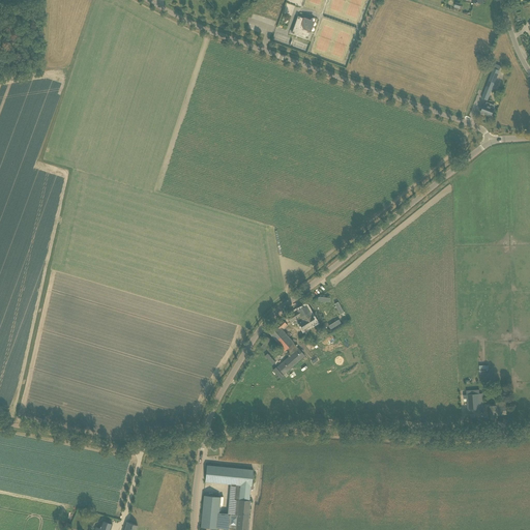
[(304,19),(298,17),(292,33),(307,39),(310,31),(311,27),(307,21),(303,20),(304,19)]
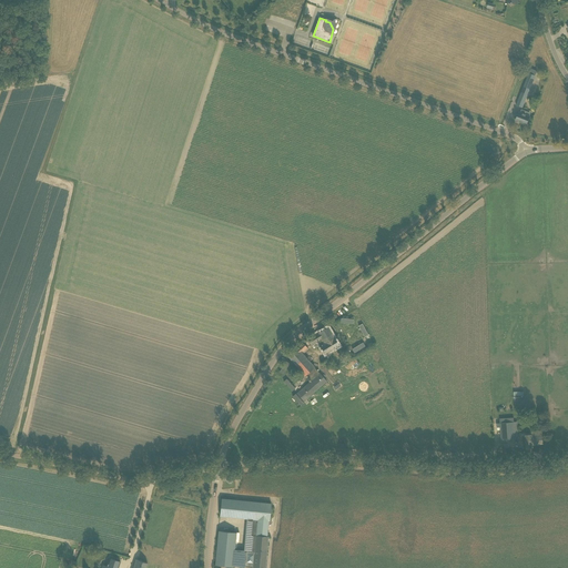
[(535,75),(529,73),(516,105),(523,108),(535,75)]
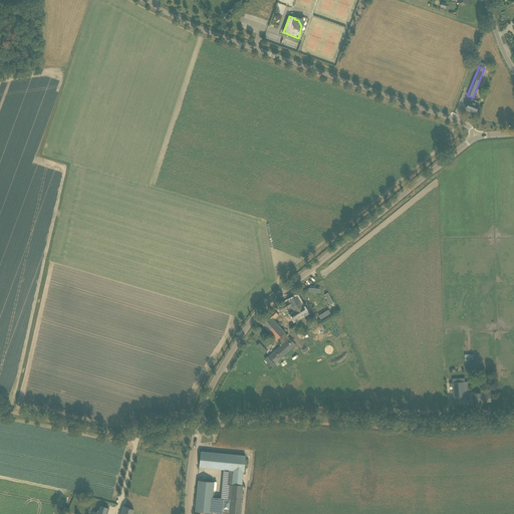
[(475,103),(477,100),(472,98),(471,101),(470,101),(467,108),(476,112),(479,105),(475,103)]
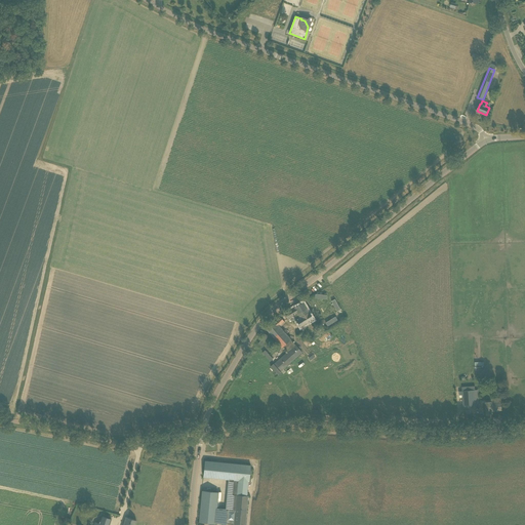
[(308,299),(303,301),(284,313),(287,319),(293,316),(300,327),(307,323),(313,319),(309,312),(313,309),(308,299)]
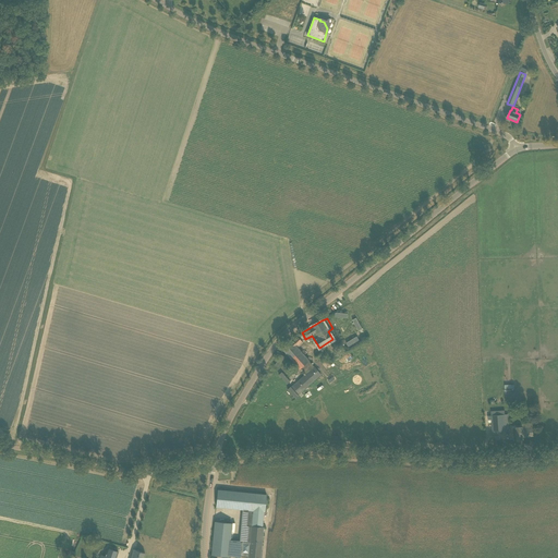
[(306,374),(314,367),(308,361),(310,361),(298,348),(303,342),(298,336),(282,349),(294,363),(300,370),(301,368),(306,374)]
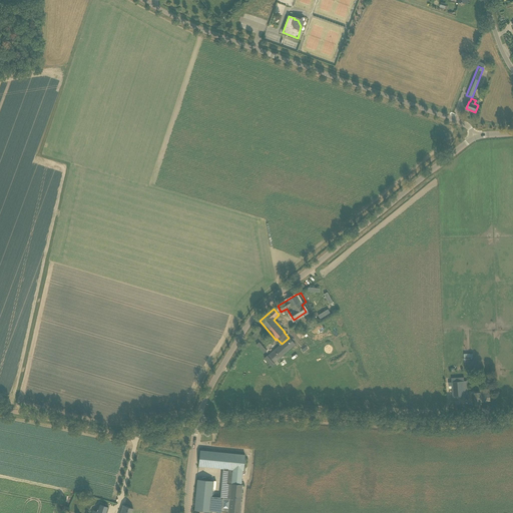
[(318,316),(320,319),(330,313),(328,310),(318,316)]
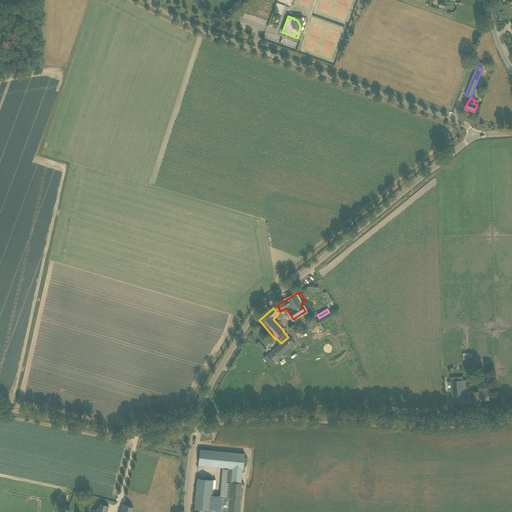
[(261,328),(258,326),(252,335),(255,337),(261,328)]
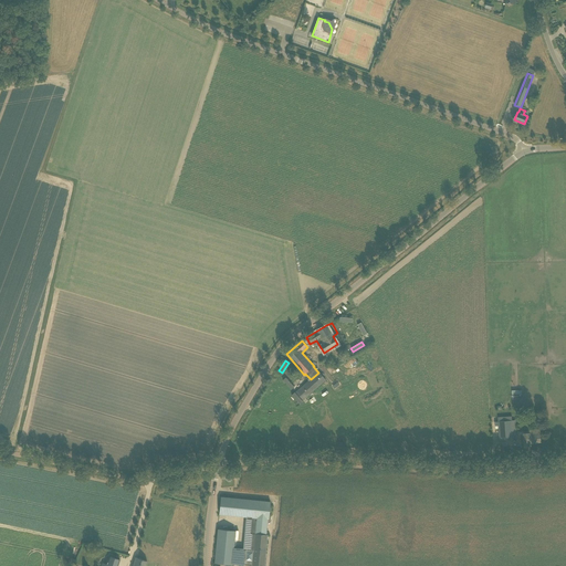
[(303,400),(326,380),(318,371),(318,373),(311,379),(295,392),(303,400)]
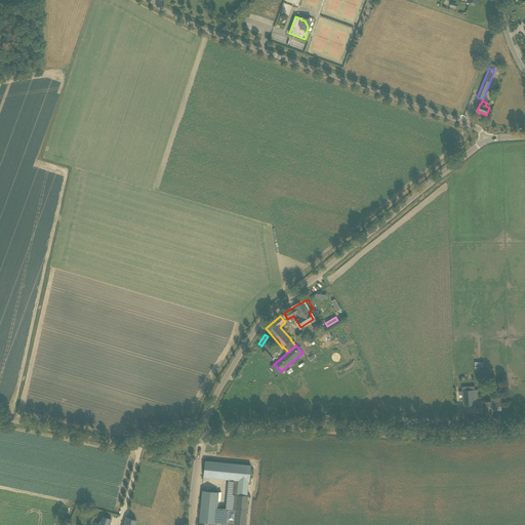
[(273,359),(265,351),(263,353),(270,361),(273,359)]
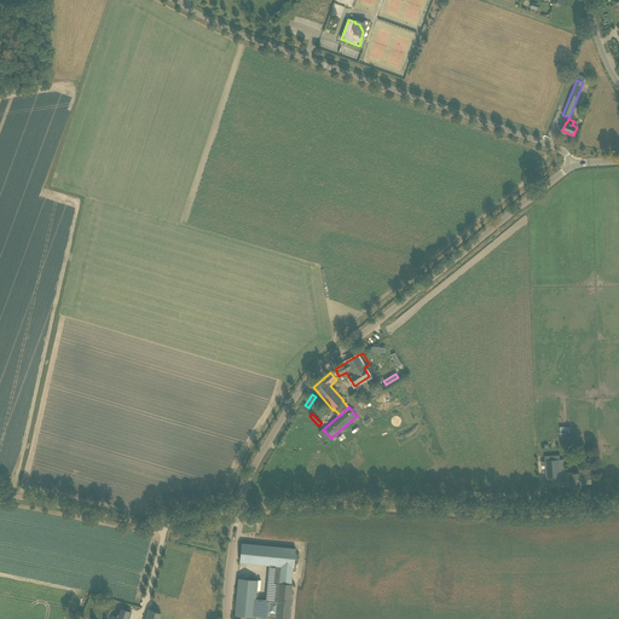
[(331,439),(323,429),(319,432),(328,443),(331,439)]
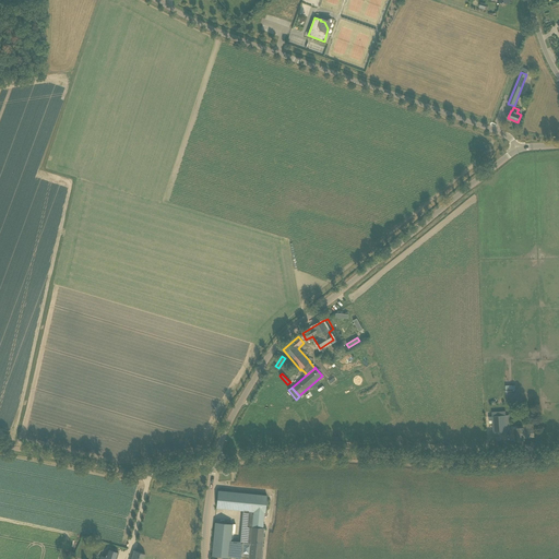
[(510,415),(492,416),(494,435),(511,433),(510,415)]
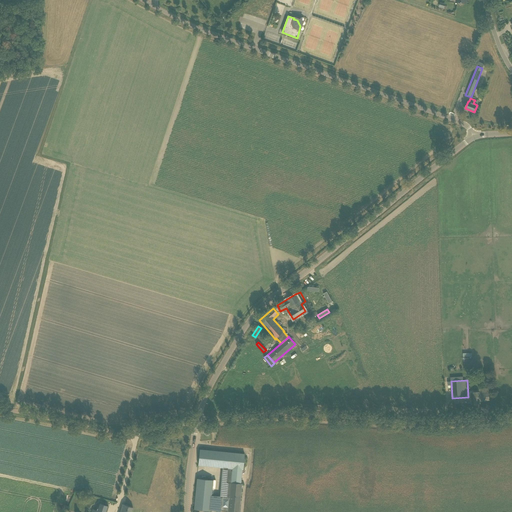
[(479,392),(473,392),(474,404),(480,403),(480,399),(482,399),(483,400),(489,400),(489,392),(487,392),(486,388),(479,388),(479,392)]
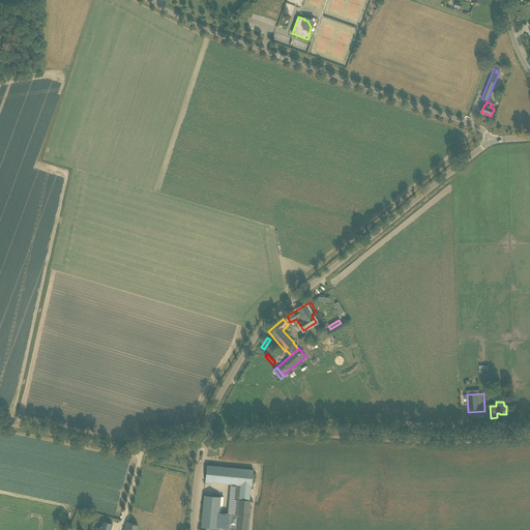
[(205,481),(231,484),(228,514),(237,516),(239,500),(249,501),(251,487),(252,487),(253,470),(207,465),(205,481)]
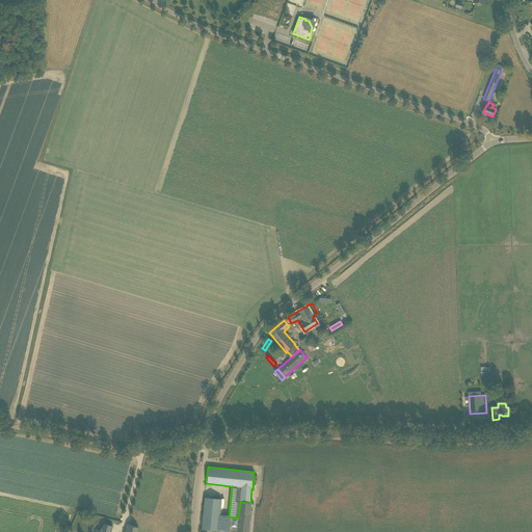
[(218,531),(218,530),(219,514),(221,499),(205,498),(202,529),(218,531)]
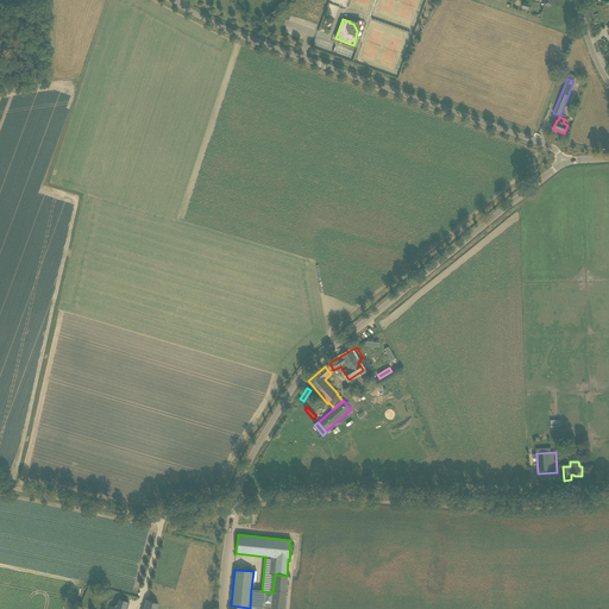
[(283,608),(287,576),(275,575),(272,592),(271,608),(276,608),(283,608)]
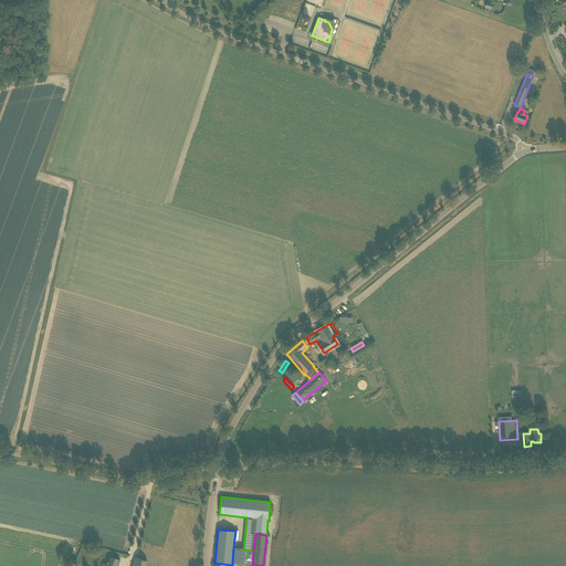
[(252,565),(253,551),(243,549),(243,548),(233,547),(232,564),(244,565),(252,565)]
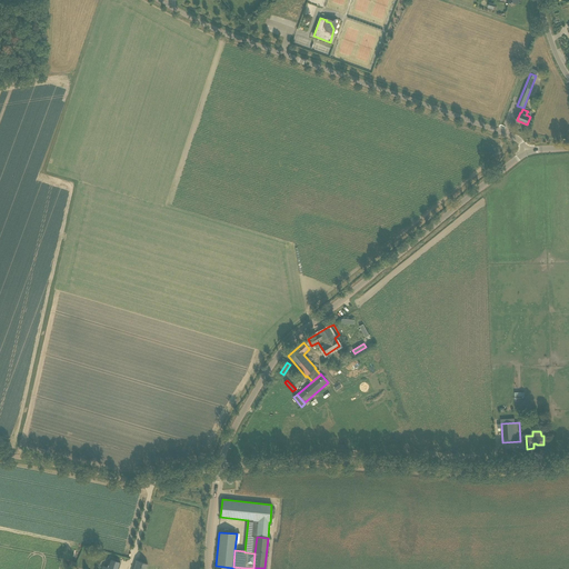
[(118,568),(120,562),(110,559),(107,567),(103,566),(101,568),(118,568)]
